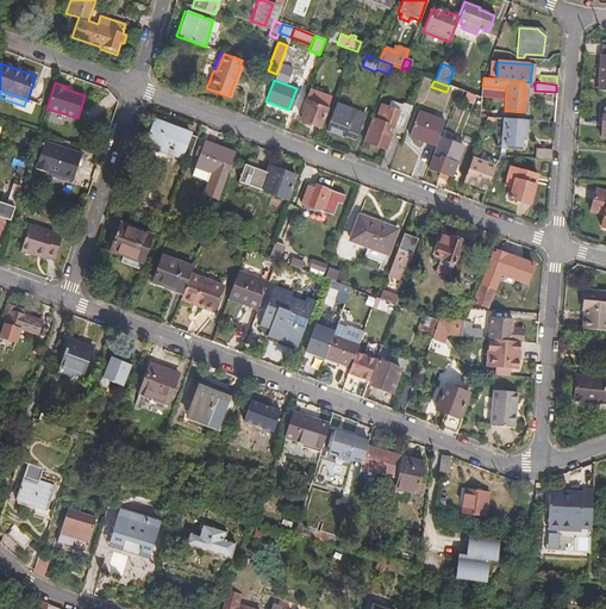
[(330,99),(308,91),(303,107),(306,109),(301,120),(318,128),(330,99)]
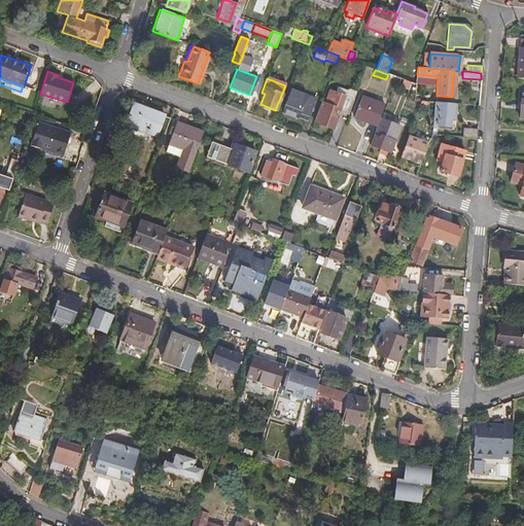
[(408,89),(411,83),(404,80),(402,86),(408,89)]
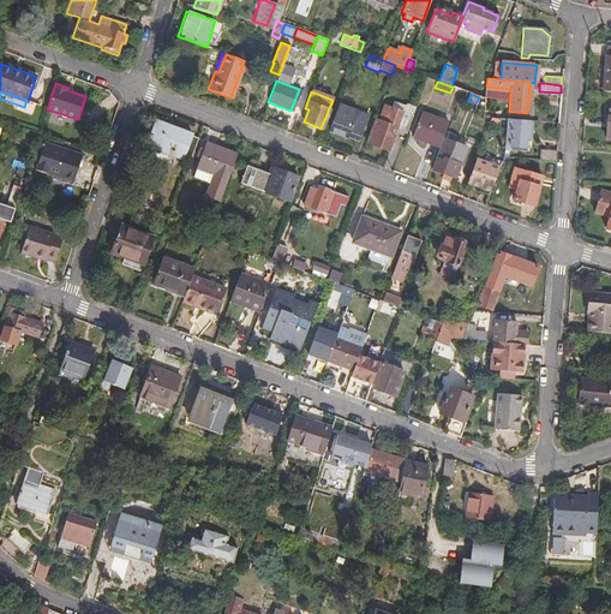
[(401,112),(413,115),(417,105),(408,102),(405,105),(394,101),(391,107),(401,111),(401,112)]
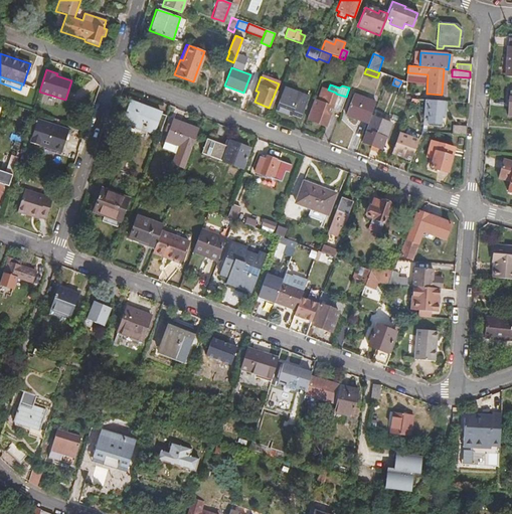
[(284,88),(275,109),(291,115),(291,114),(300,117),(308,97),(284,88)]
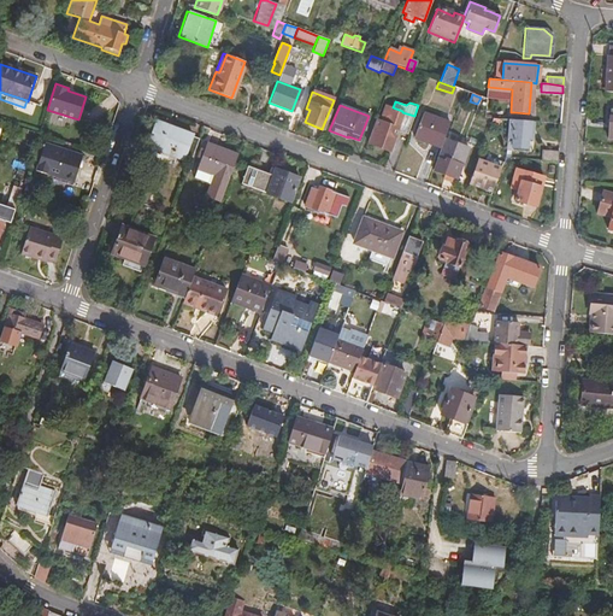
[(398,132),(407,135),(414,116),(402,112),(402,111),(393,107),(385,105),(379,121),(376,130),(372,129),(367,142),(390,151),(398,132)]
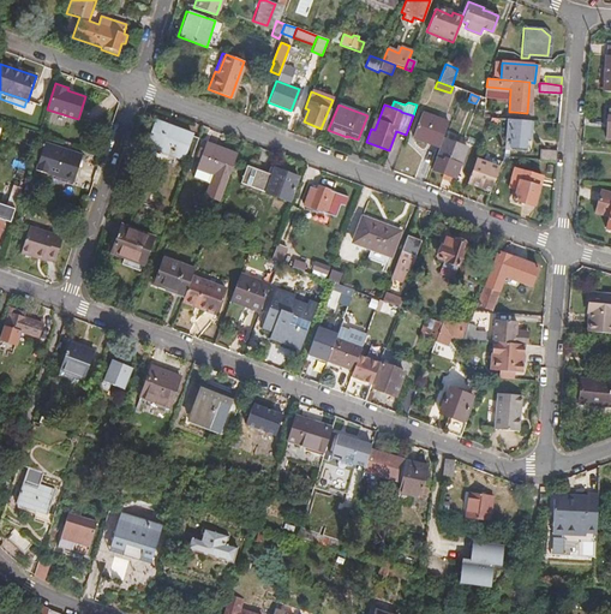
[(439,147),(443,139),(449,124),(423,114),(414,137),(439,147)]
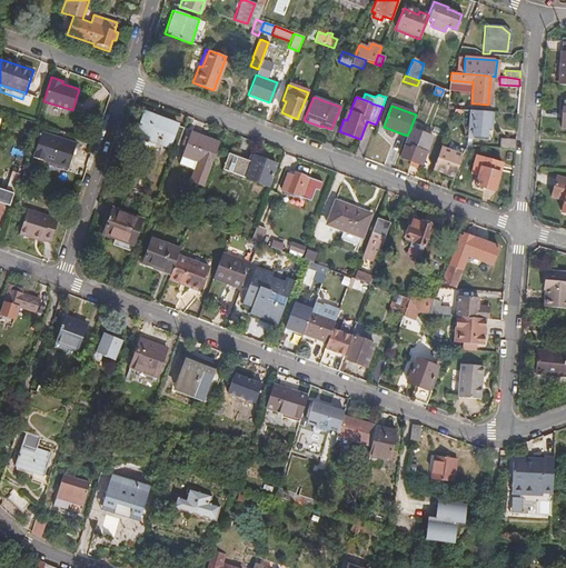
[(177,149),(185,127),(179,125),(180,122),(146,109),(140,122),(137,121),(132,133),(170,148),(170,147),(177,149)]
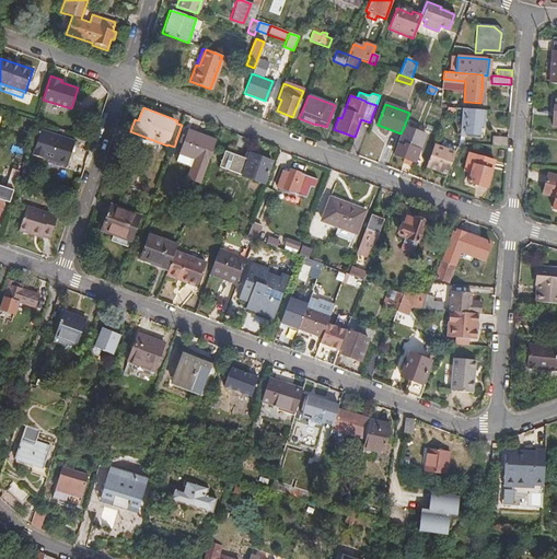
[(483,125),(484,111),(462,108),(462,112),(460,132),(478,135),(479,125),(483,125)]
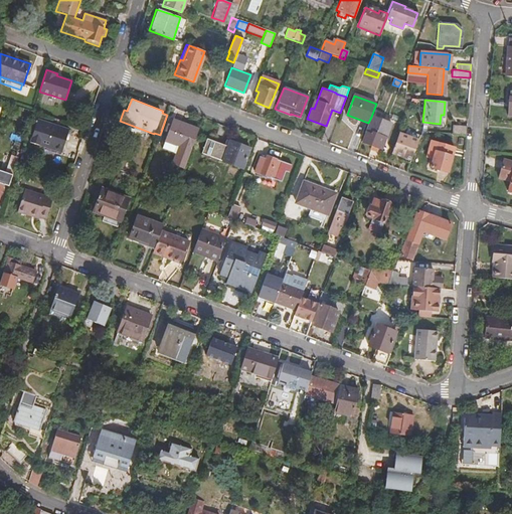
[(368,123),(364,133),(366,133),(362,142),(371,146),(370,148),(376,150),(377,148),(378,148),(380,141),(383,142),(390,124),(371,117),(368,123)]
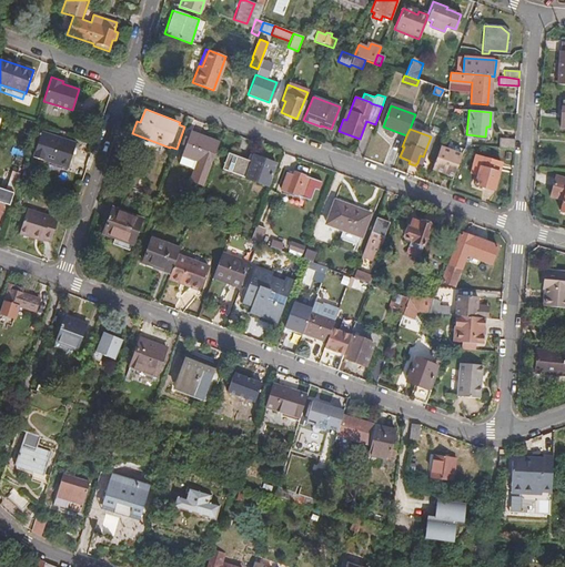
[(77,142),(42,131),(34,152),(69,163),(77,142)]
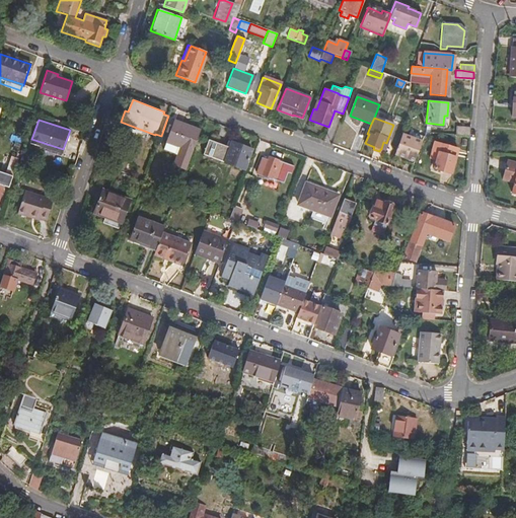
[(192,151),(200,130),(173,121),(166,141),(192,151)]
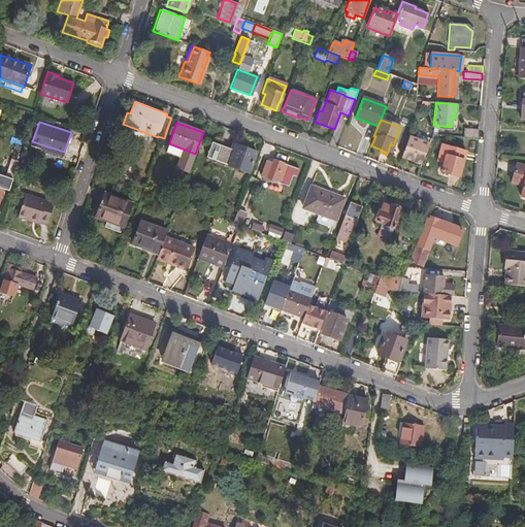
[(477,138),(478,130),(462,128),(461,137),(477,138)]
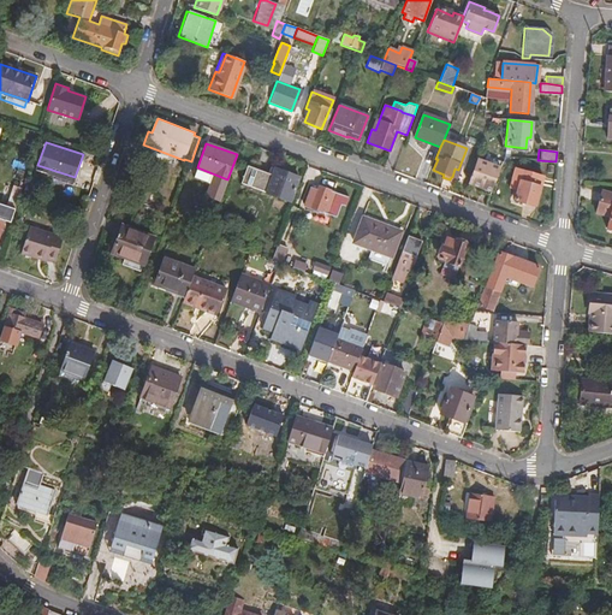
[(468,183),(491,191),(500,169),(477,160),(468,183)]
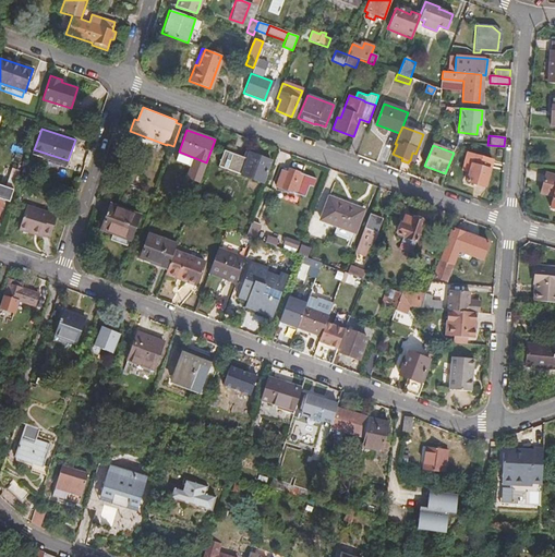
[(269,160),(249,153),(246,159),(224,150),(218,166),(262,182),(269,160)]
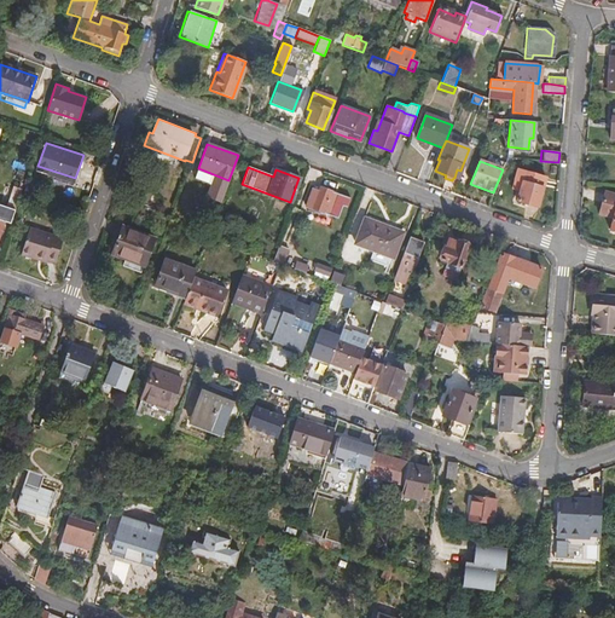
[(544,178),(516,171),(511,188),(518,189),(515,201),(535,207),(544,178)]
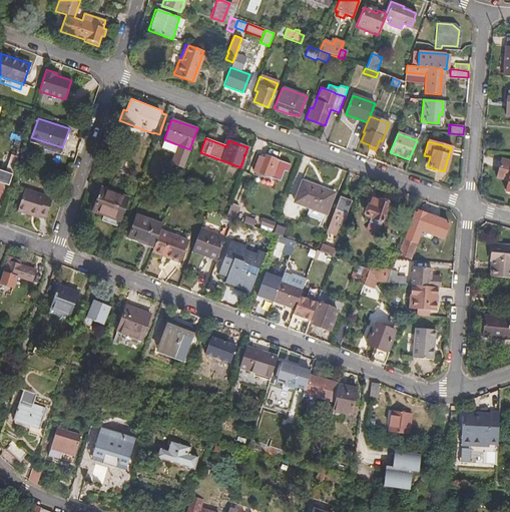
[(0,168),(14,174),(20,156),(5,152),(0,167),(0,168)]
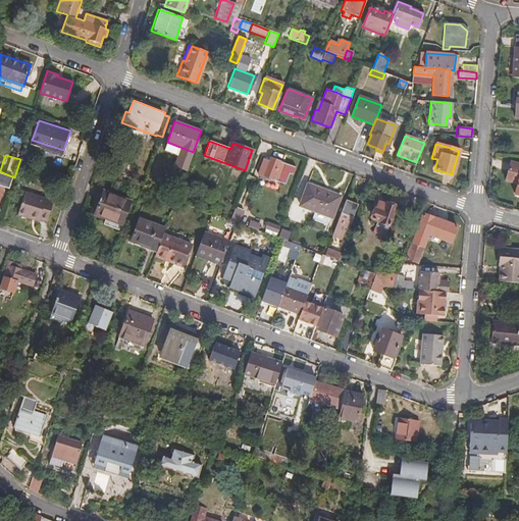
[(278,180),(286,162),(270,156),(268,161),(264,159),(258,173),(278,180)]
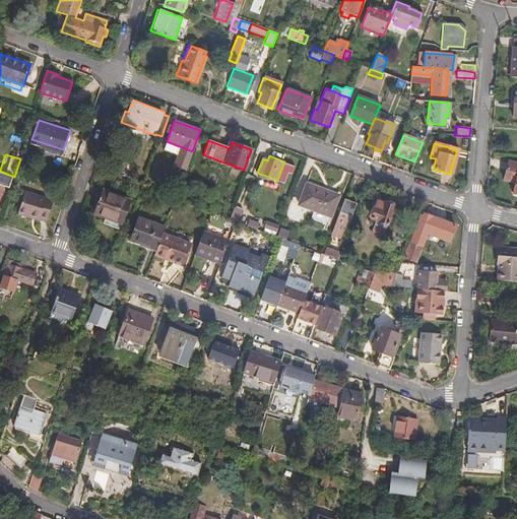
[(295,166),(284,161),(277,180),(285,183),(288,174),(292,175),(295,166)]
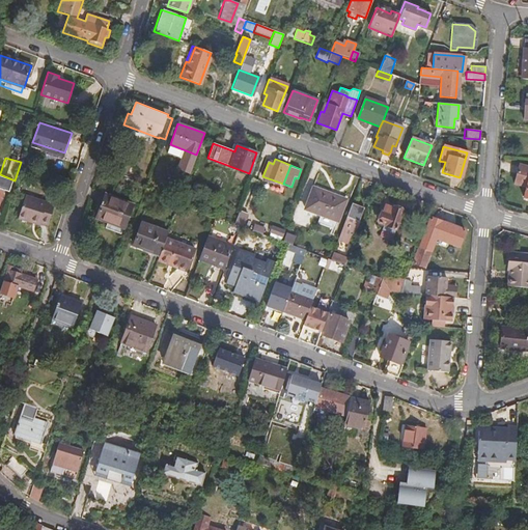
[(106,167),(104,172),(113,176),(115,170),(106,167)]
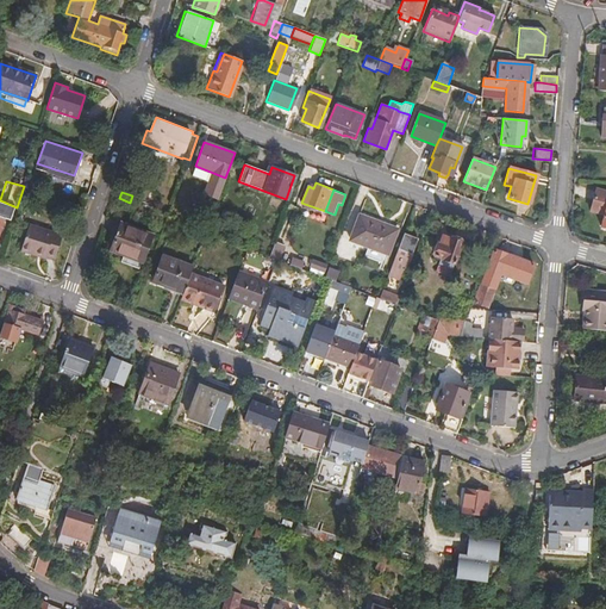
[(605,196),(592,192),(586,213),(600,217),(597,227),(605,228),(605,196)]
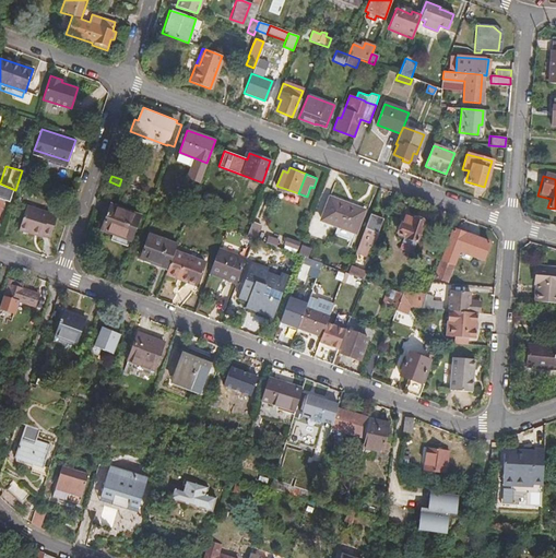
[(346,204),(329,198),(321,221),(355,234),(363,213),(346,206),(346,204)]
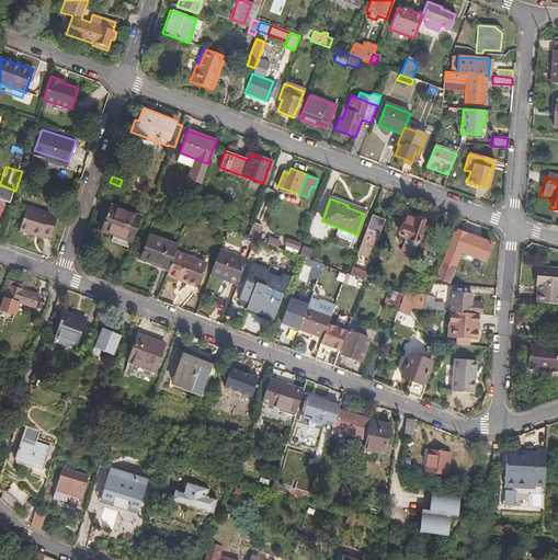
[(20,228),(35,233),(35,232),(43,235),(49,237),(57,216),(27,205),(20,228)]
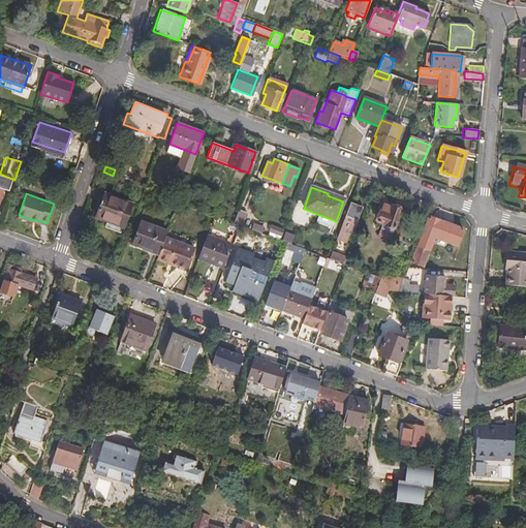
[(131,205),(104,194),(95,218),(122,228),(131,205)]
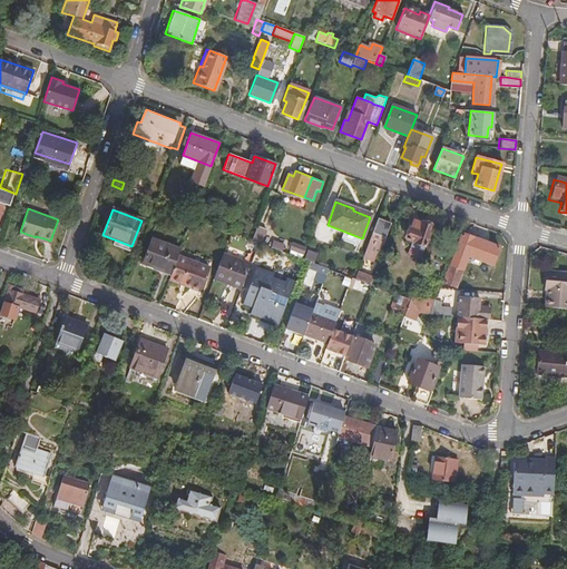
[(378,217),(363,257),(372,261),(378,246),(380,246),(383,237),(389,222),(378,217)]
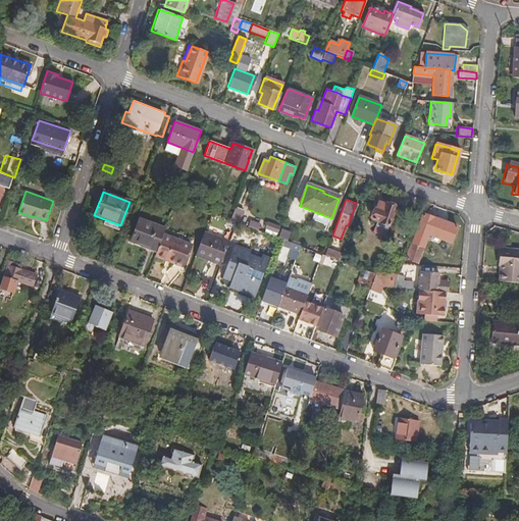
[(390,224),(397,206),(387,203),(386,204),(379,201),(373,218),(390,224)]
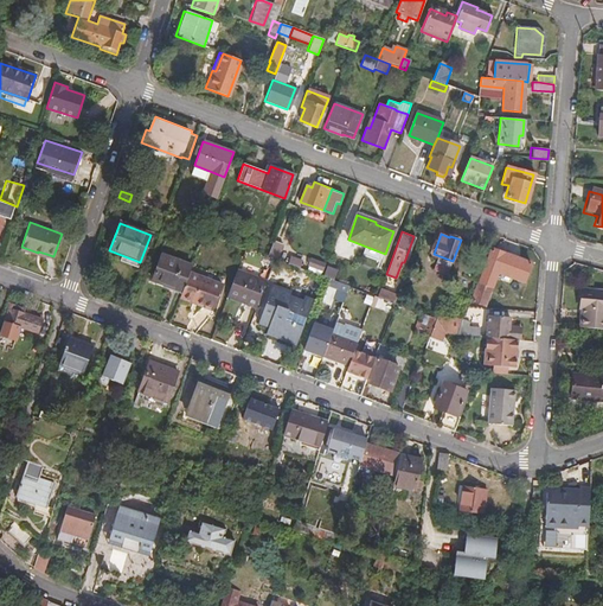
[(418,237),(414,236),(408,253),(412,254),(418,237)]
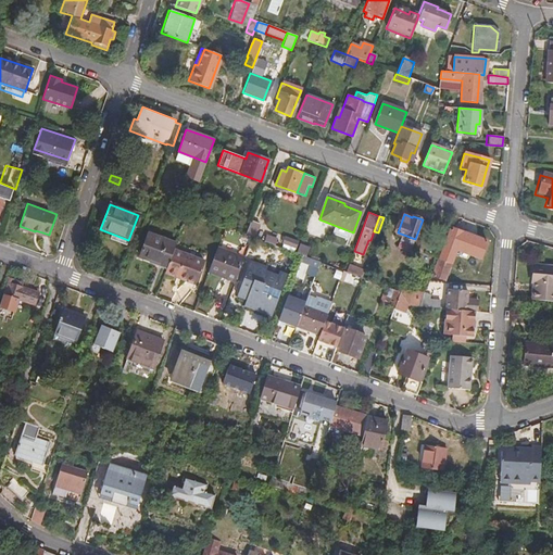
[(258,223),(250,221),(246,235),(252,237),(258,223)]
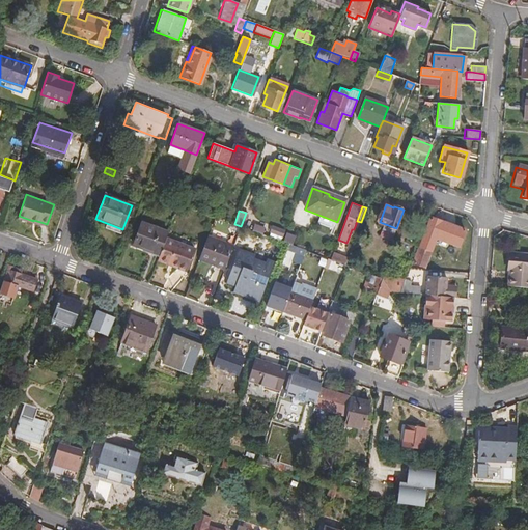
[(446,219),(435,213),(431,218),(447,224),(446,219)]
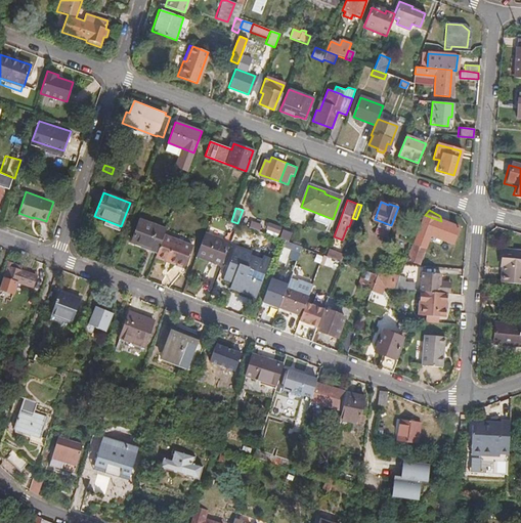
[(441,221),(425,215),(407,260),(418,264),(427,241),(433,244),(437,234),(452,241),(458,227),(441,221)]
